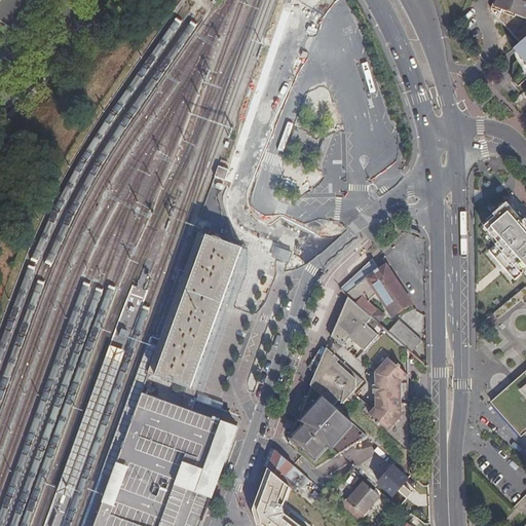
[(525,0),(498,0),(493,13),(521,44),(525,39),(525,0)]
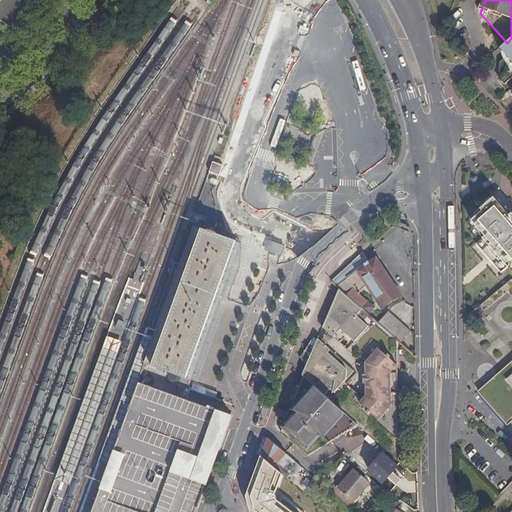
[(511,38),(507,43),(500,50),(508,57),(501,64),(499,80),(505,87),(511,80),(511,38)]
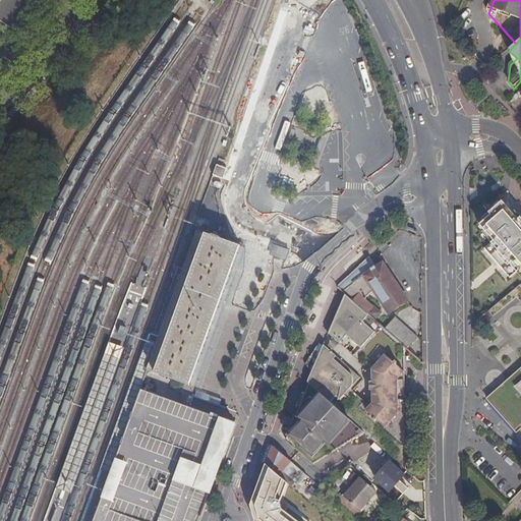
[(213,175),(223,178),(227,169),(217,165),(213,175)]
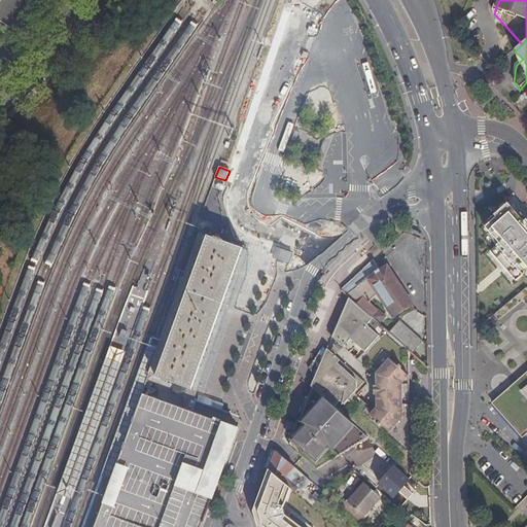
[(303,186),(306,189),(313,183),(310,180),(303,186)]
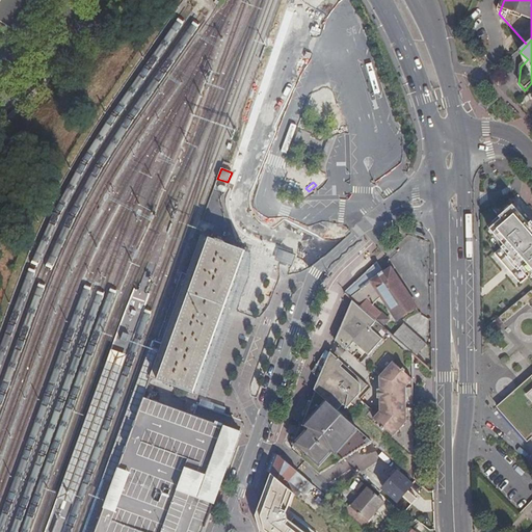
[(528,293),(531,289),(531,220),(517,204),(514,206),(511,203),(501,212),(503,216),(486,230),(493,237),(489,239),(499,249),(490,256),(516,287),(521,284),(528,293)]
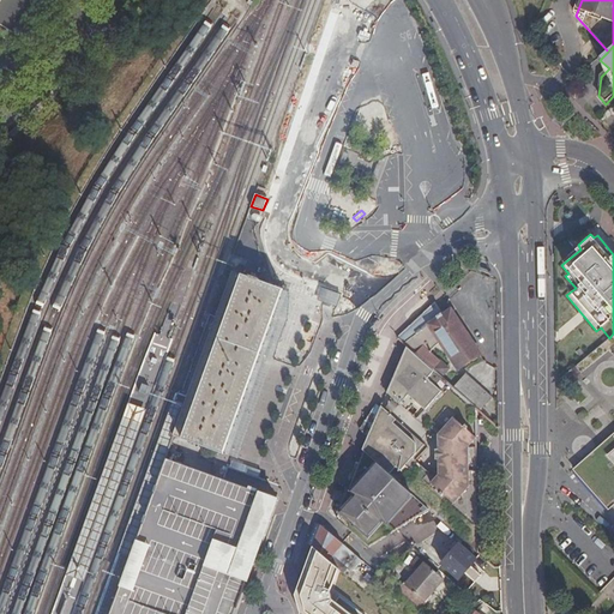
[(232,274),(216,317),(226,320),(240,276),(232,274)]
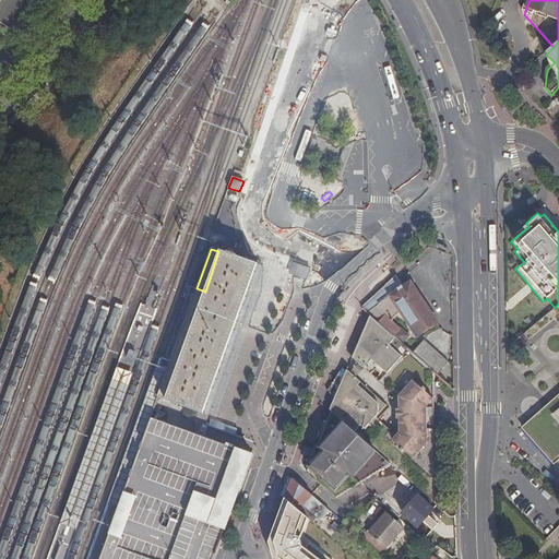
[(225,254),(218,251),(205,292),(197,288),(157,396),(204,414),(229,332),(244,296),(254,264),(253,264),(237,258),(237,256),(226,251),(225,254)]
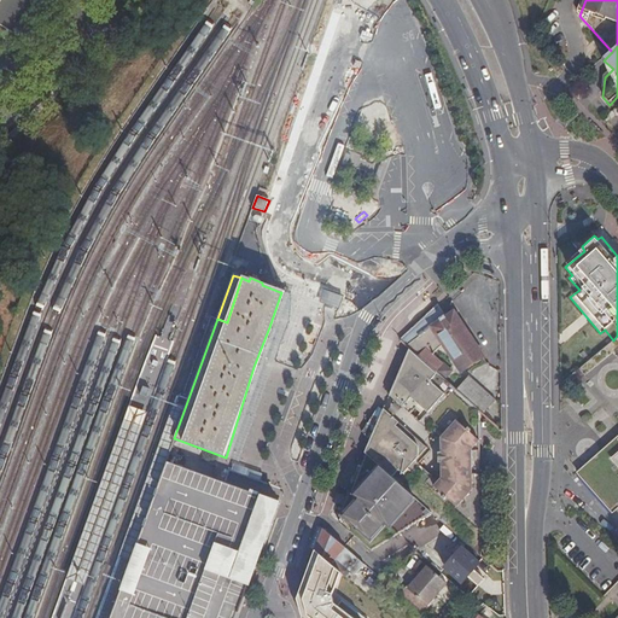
[(325,290),(320,303),(339,310),(344,297),(325,290)]
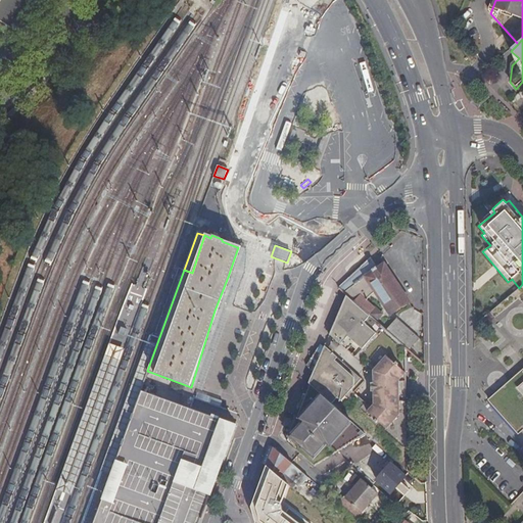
[(346,294),(376,321),(382,315),(357,291),(367,281),(383,304),(402,291),(383,264),(377,268),(370,258),(339,288),(346,294)]
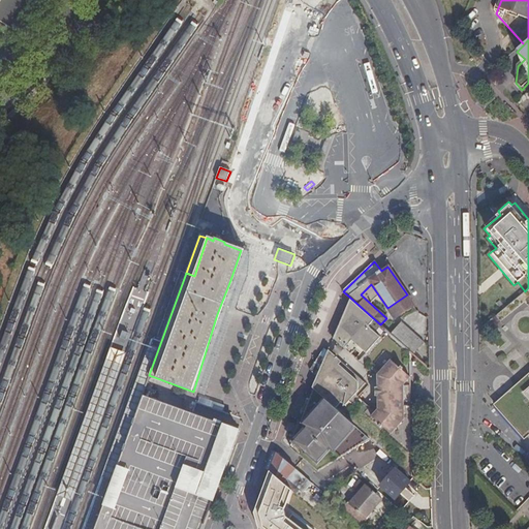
[(378,375),(378,381),(383,386),(404,385),(410,376),(410,350),(390,333),(380,324),(350,298),(334,339),(345,348),(349,344),(355,350),(364,358),(360,362),(370,371),(371,369),(378,375)]
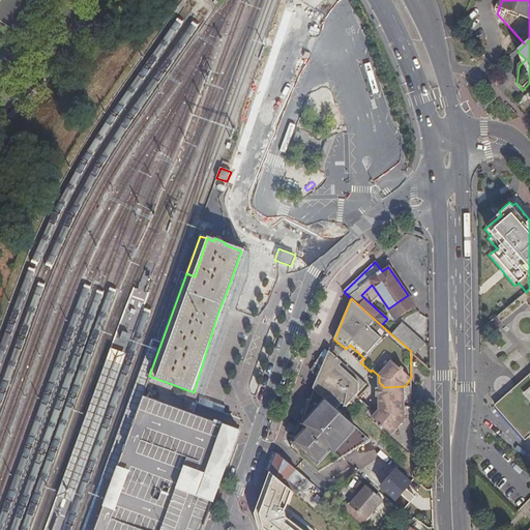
[(402,321),(390,333),(411,351),(414,354),(418,350),(412,343),(418,336),(402,321)]
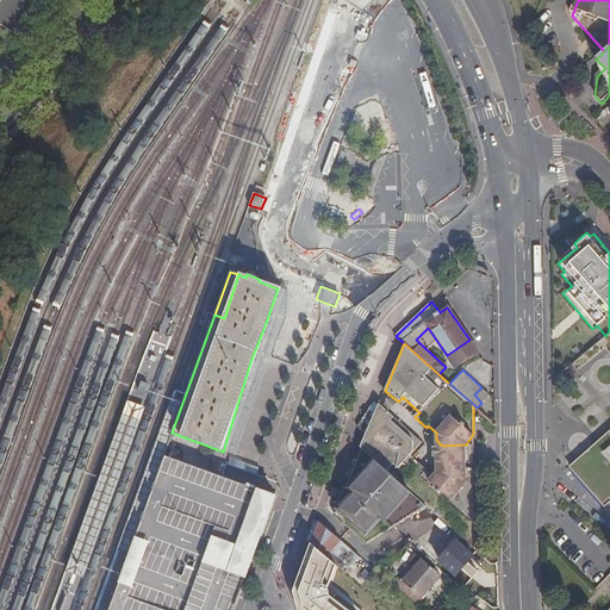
[(403,397),(398,402),(405,409),(410,404),(403,397)]
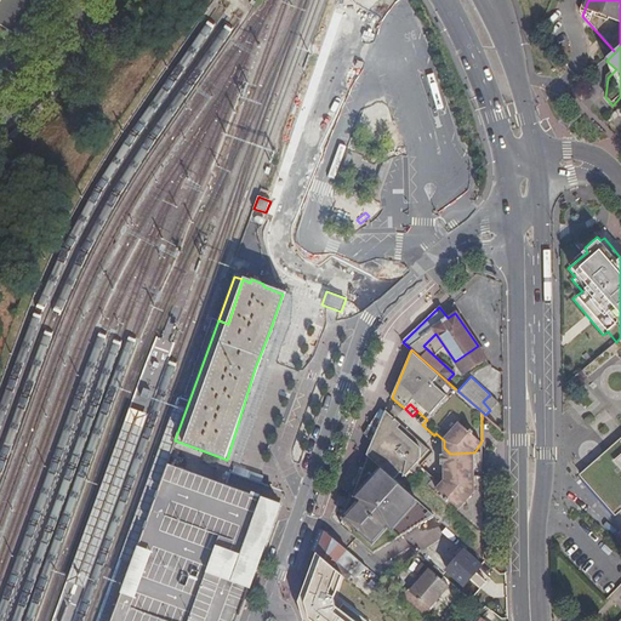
[(171,405),(119,559),(132,564),(165,463),(174,443),(170,442),(181,409),(171,405)]
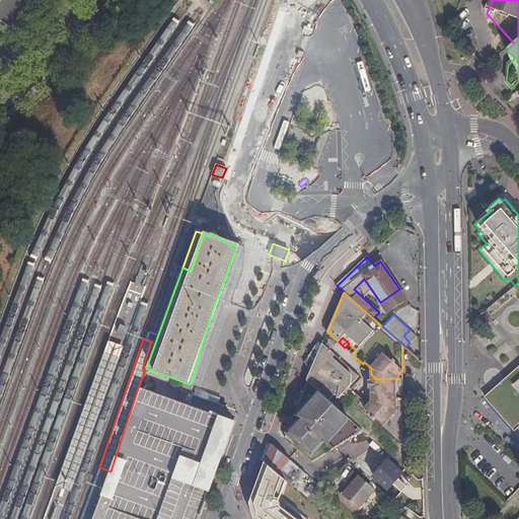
[(125,346),(107,341),(56,487),(72,492),(125,346)]
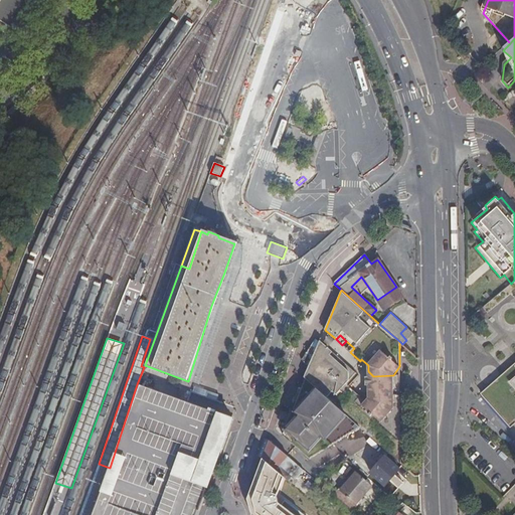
[(305,378),(307,380),(358,426),(384,450),(399,463),(399,391),(393,384),(372,386),(368,388),(368,399),(365,401),(349,386),(358,375),(346,364),(343,368),(330,356),(333,353),(321,342),(320,343),(316,340),(304,360),(310,366),(305,378)]
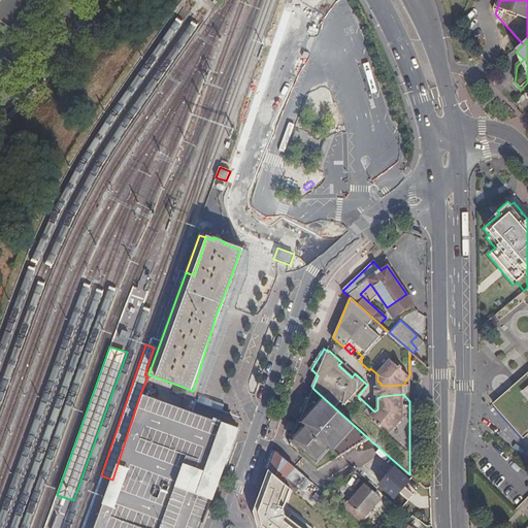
[(527,364),(512,378),(527,381),(527,378),(527,364)]
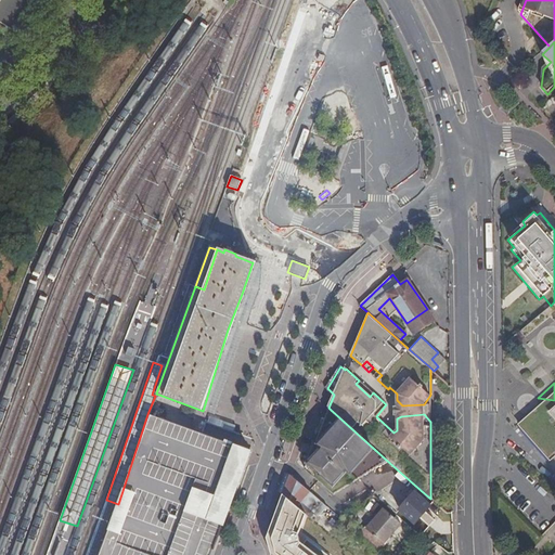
[(430,411),(430,395),(424,404),(402,405),(397,400),(397,410),(397,418),(401,416),(424,414),(430,422),(430,411)]
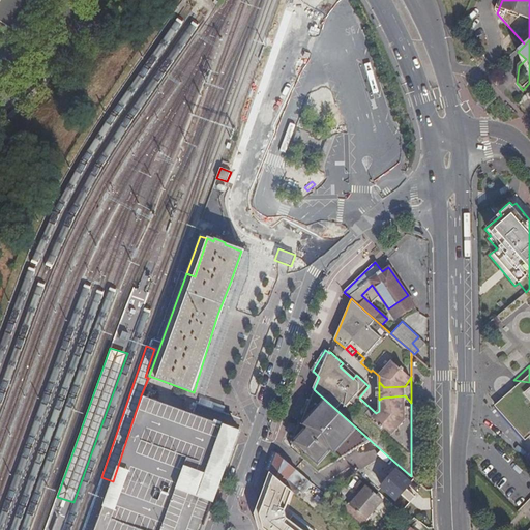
[(497,401),(495,403),(524,437),(529,433),(529,432),(529,380),(529,382),(513,380),(496,394),(497,401)]
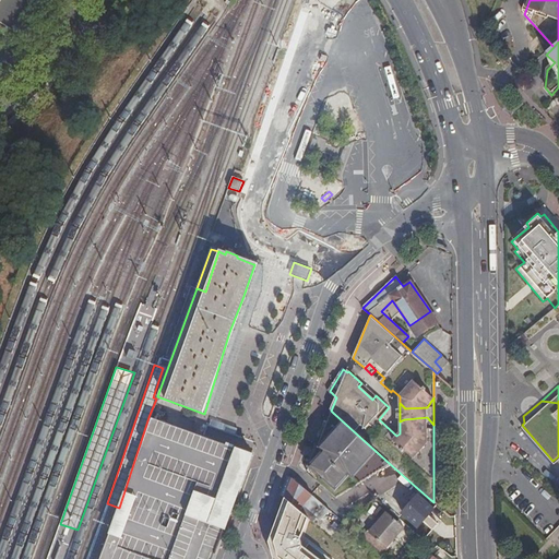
[(333,413),(331,418),(385,465),(389,463),(333,413)]
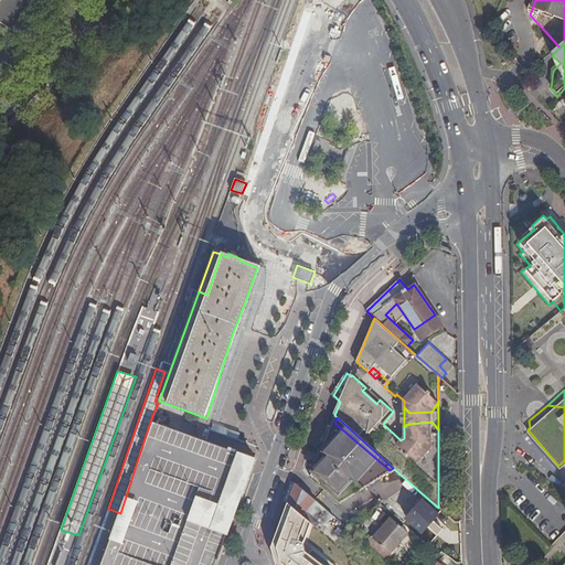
[(210,564),(248,457),(150,422),(120,513),(100,564),(210,564)]
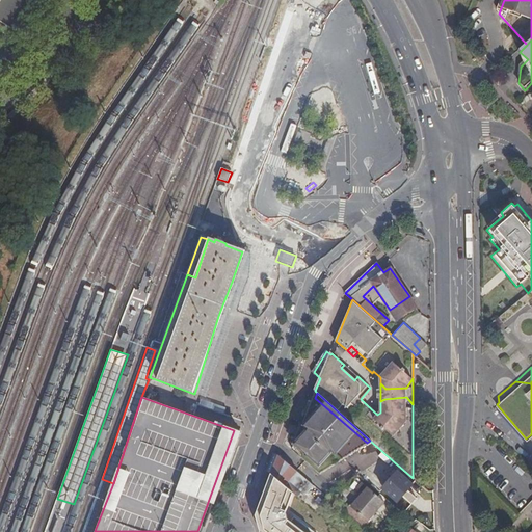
[(315,398),(304,423),(326,440),(345,458),(367,443),(315,398)]
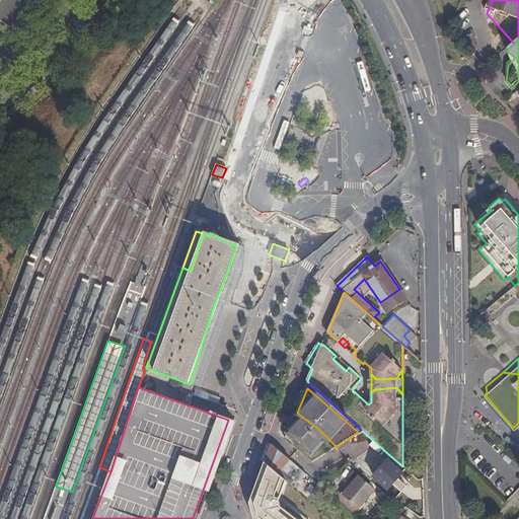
[(318,429),(297,413),(296,416),(294,416),(284,440),(312,462),(337,447),(318,429)]
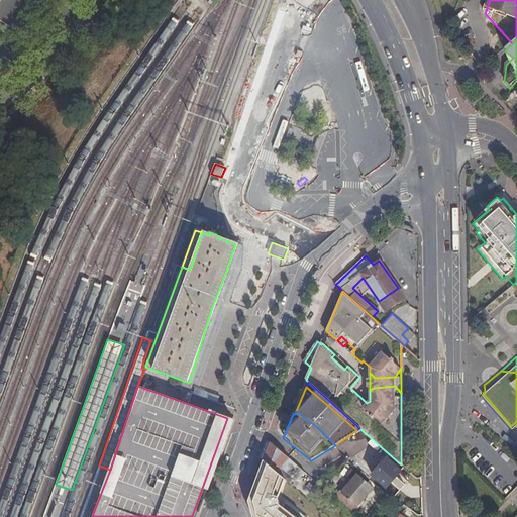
[(266,459),(270,461),(277,444),(272,442),(266,459)]
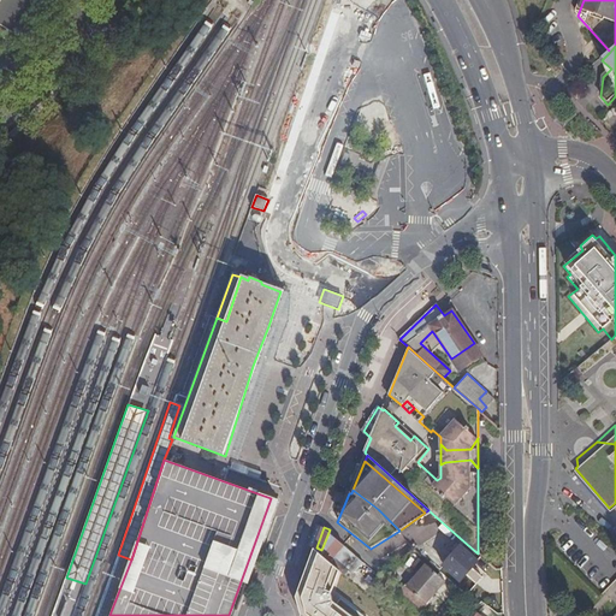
[(353,548),(330,529),(321,550),(338,564),(353,548)]
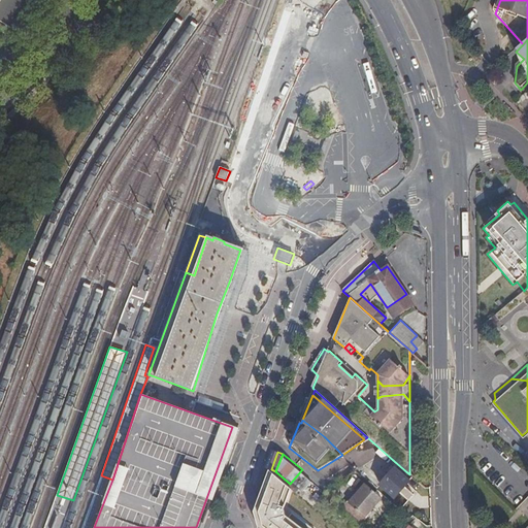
[(380,485),(394,497),(408,481),(394,468),(380,485)]
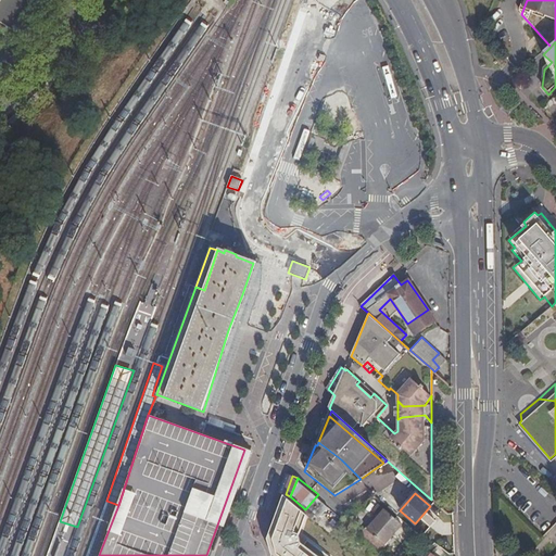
[(318,494),(305,509),(318,520),(331,506),(318,494)]
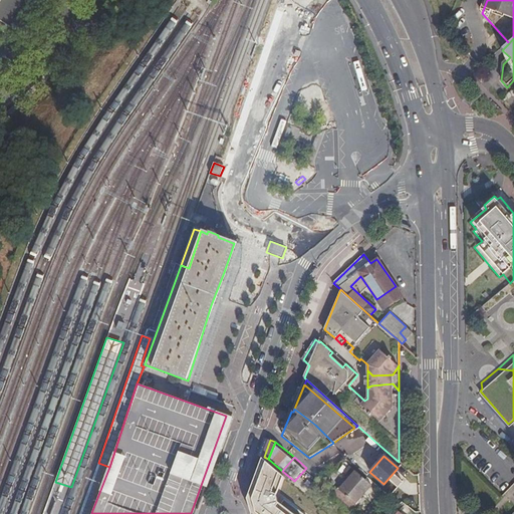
[(282,471),(268,459),(255,495),(259,513),(258,513),(301,513),(284,503),(280,488),(282,471)]
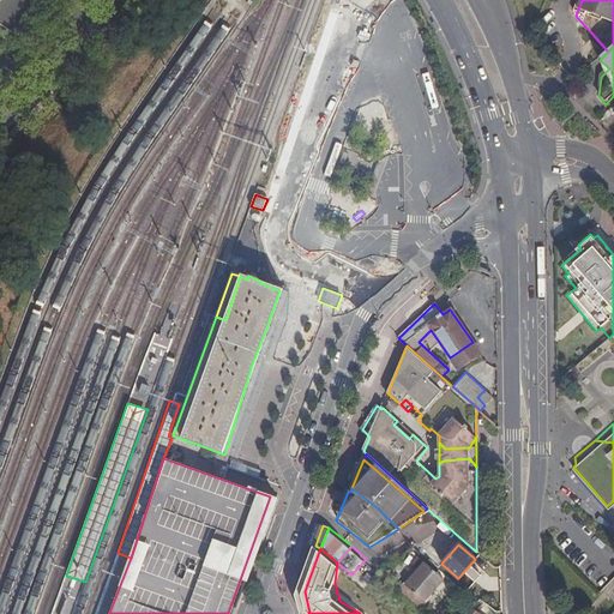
[(404,585),(421,600),(440,576),(416,557),(409,564),(415,569),(416,570),(404,585)]
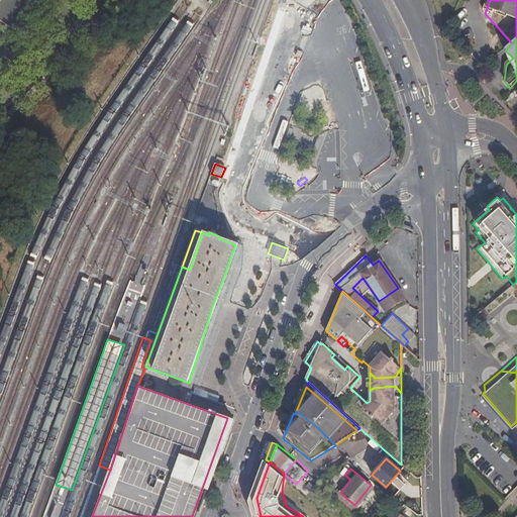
[(314,491),(319,484),(310,476),(308,475),(303,480),(302,481),(314,491)]
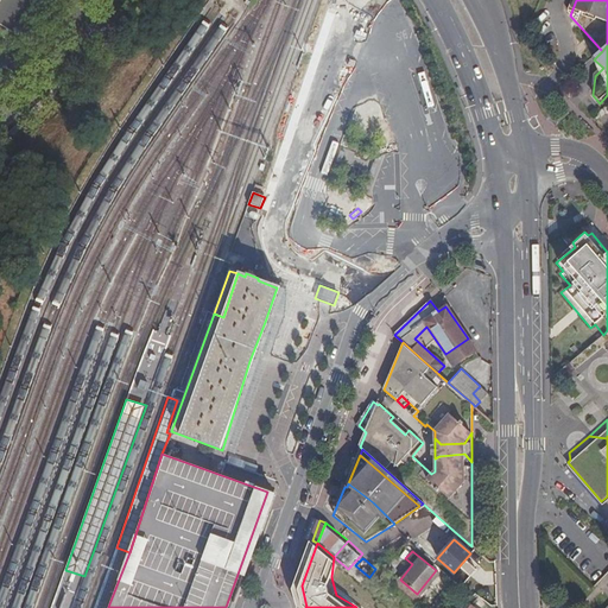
[(418,595),(417,594),(400,580),(412,564),(411,563),(393,584),(413,602),(418,595)]
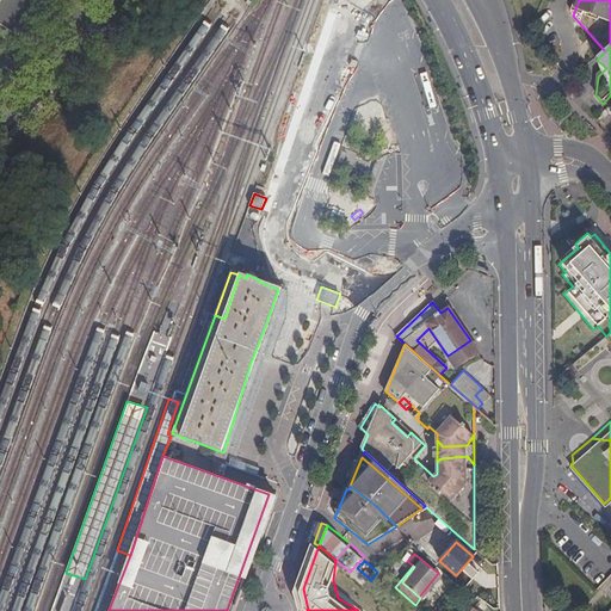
[(449,581),(443,588),(450,594),(456,587),(449,581)]
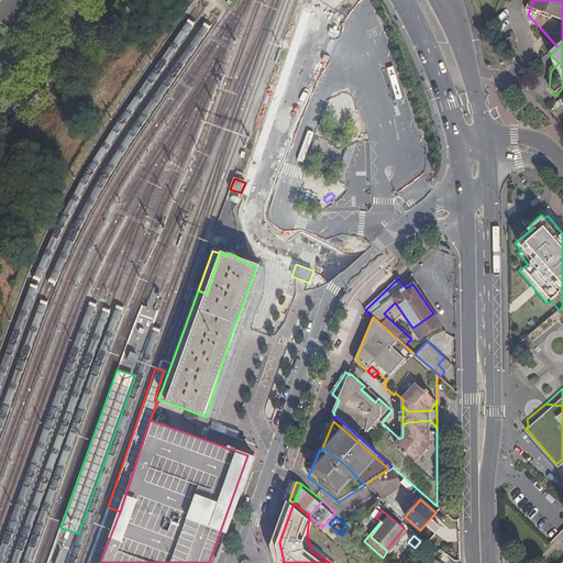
[(449,548),(445,553),(454,560),(461,561),(460,551),(455,551),(449,548)]
